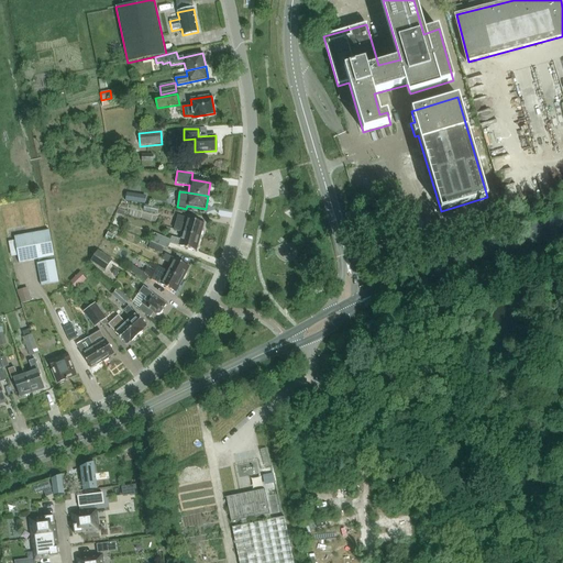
[(127,192),(125,201),(145,205),(146,196),(127,192)]
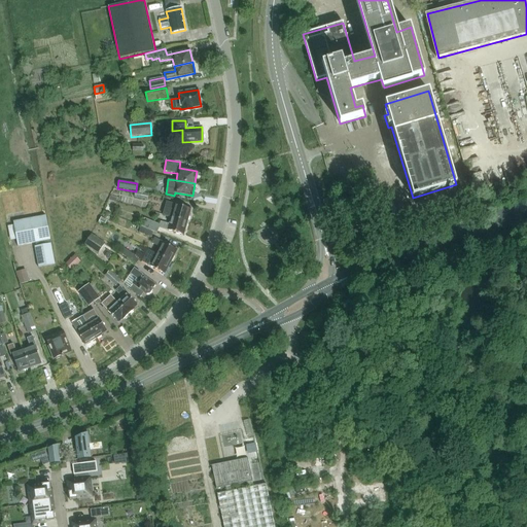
[(135,191),(134,198),(146,200),(148,194),(135,191)]
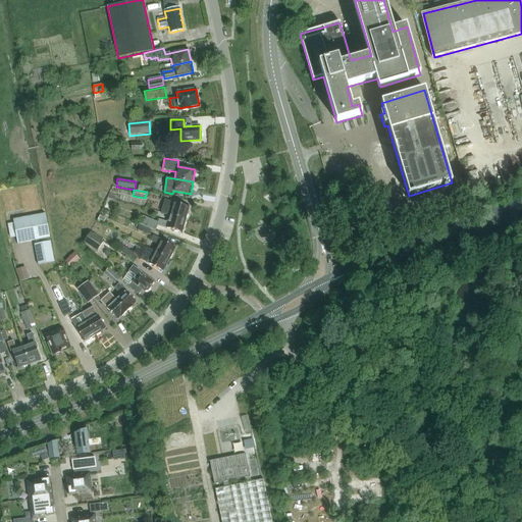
[(165,200),(161,212),(169,214),(185,218),(188,206),(165,200)]
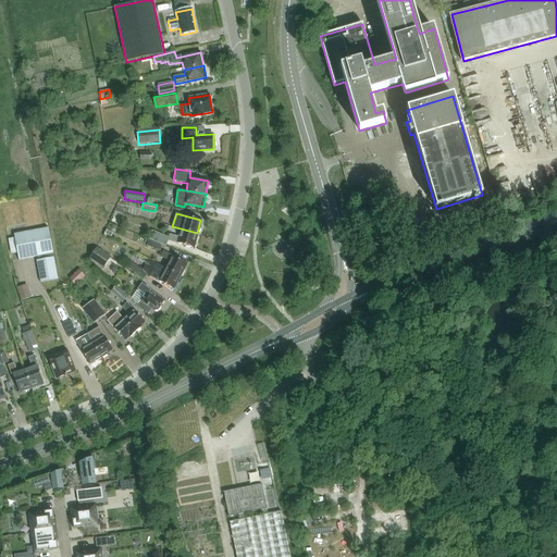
[(19,260),(38,257),(38,260),(37,261),(40,283),(58,280),(49,227),(14,234),(19,260)]
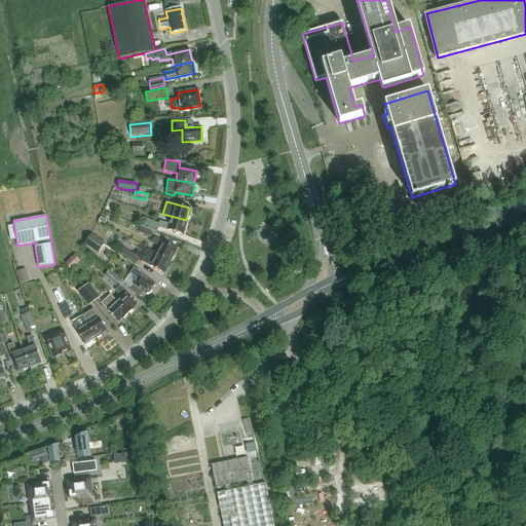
[(144,218),(141,226),(142,226),(154,231),(157,233),(159,227),(182,234),(186,220),(171,216),(171,217),(168,223),(160,221),(159,224),(144,218)]
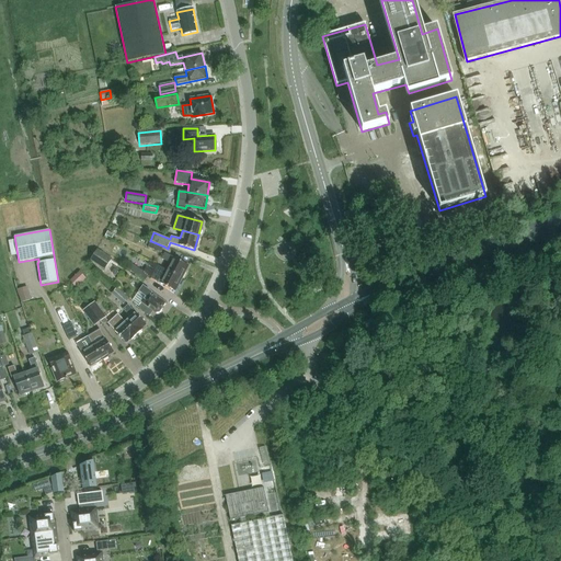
[(107,231),(104,238),(111,241),(114,235),(107,231)]
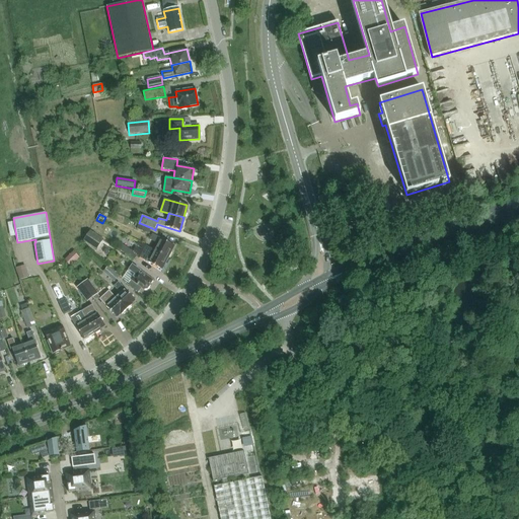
[(150,234),(152,228),(140,223),(137,229),(150,234)]
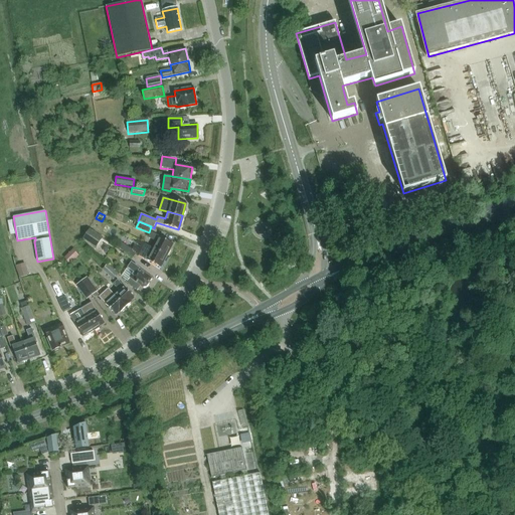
[(96,248),(103,238),(91,229),(82,239),(96,248)]
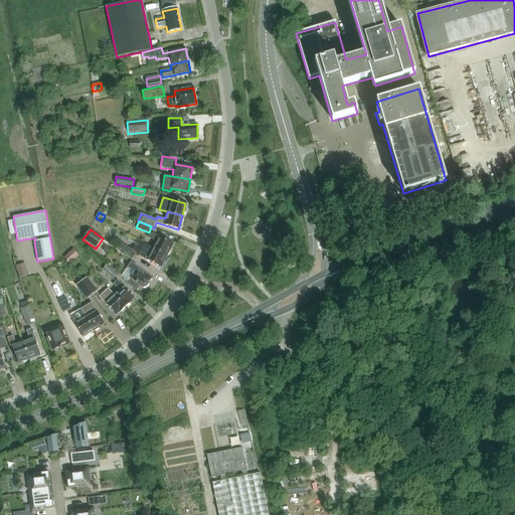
[(151,232),(148,237),(156,241),(152,248),(166,255),(172,243),(151,232)]
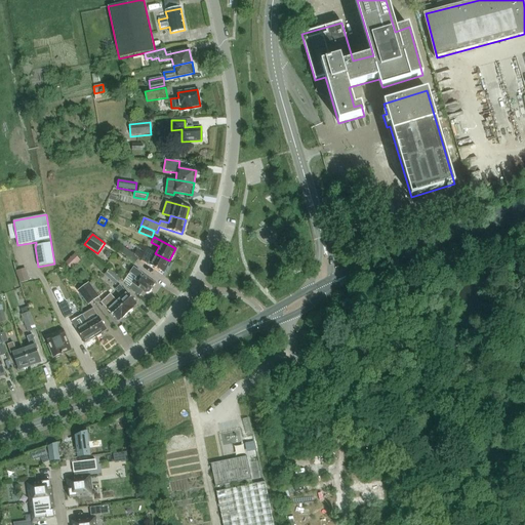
[(135,264),(139,258),(121,246),(118,251),(135,264)]
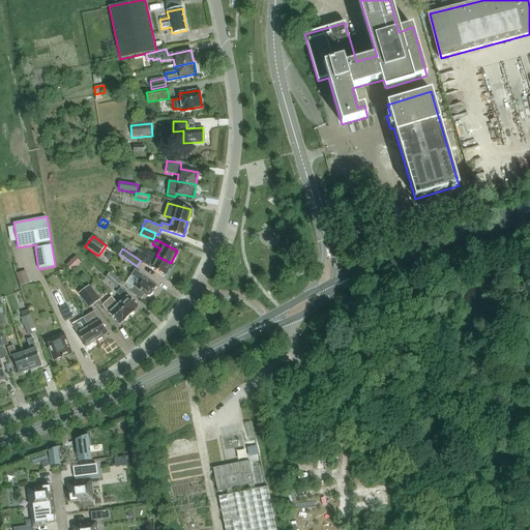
[(145,258),(143,263),(165,274),(171,263),(156,256),(149,252),(145,258)]
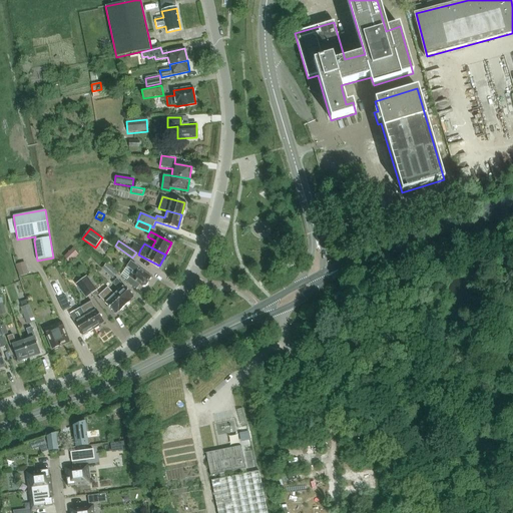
[(75,246),(66,255),(72,263),(82,253),(75,246)]
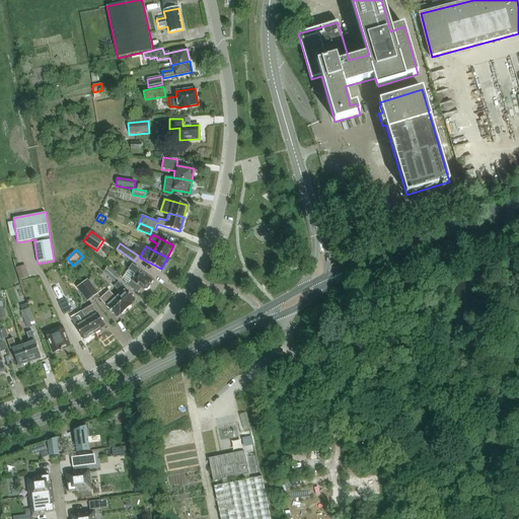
[(146,291),(154,281),(133,266),(130,271),(135,275),(131,280),(146,291)]
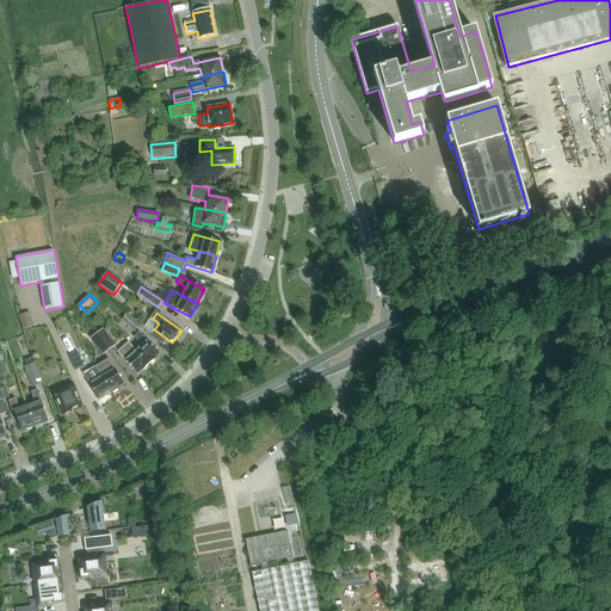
[(135,332),(141,326),(128,314),(122,320),(135,332)]
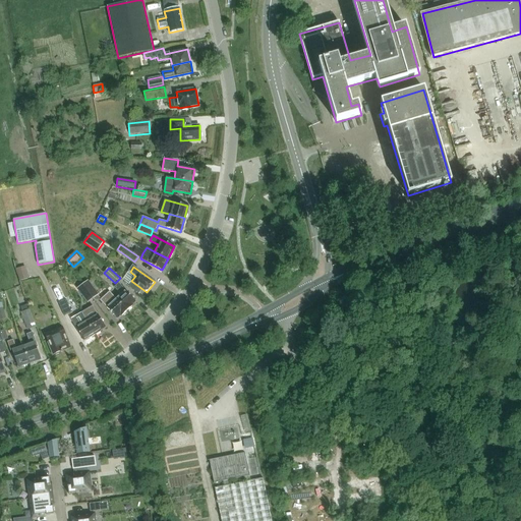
[(119,283),(114,287),(120,293),(116,298),(128,310),(132,306),(131,305),(135,301),(119,283)]
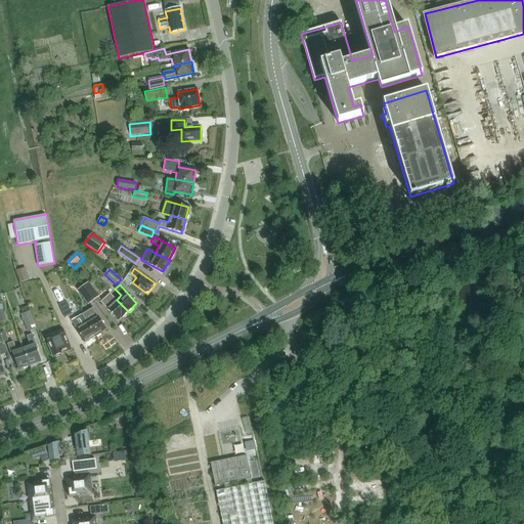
[(88,304),(98,297),(91,287),(81,295),(88,304)]
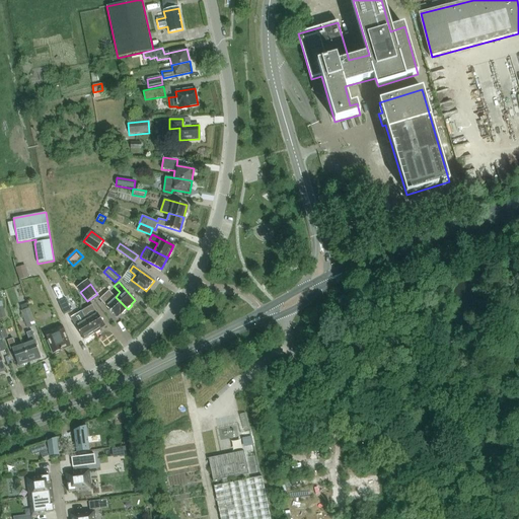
[(109,291),(99,299),(116,317),(120,314),(121,315),(128,309),(116,297),(109,291)]
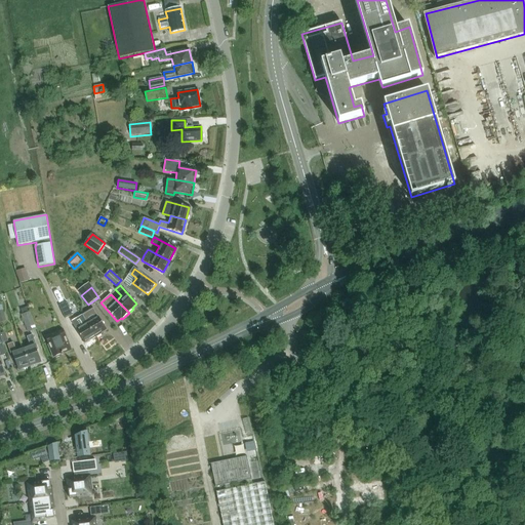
[(66,319),(73,316),(64,296),(56,300),(66,319)]
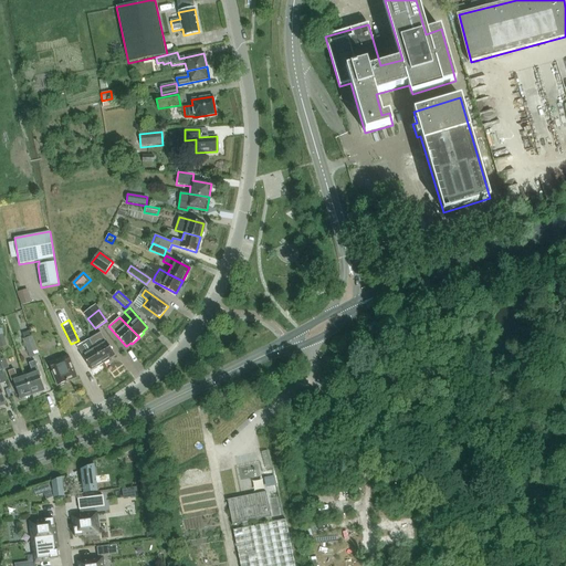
[(101,333),(88,339),(93,347),(103,363),(115,356),(101,333)]
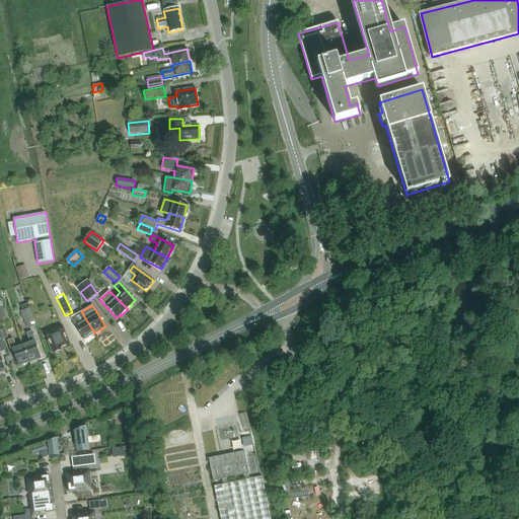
[(35,325),(29,308),(21,311),(27,329),(35,325)]
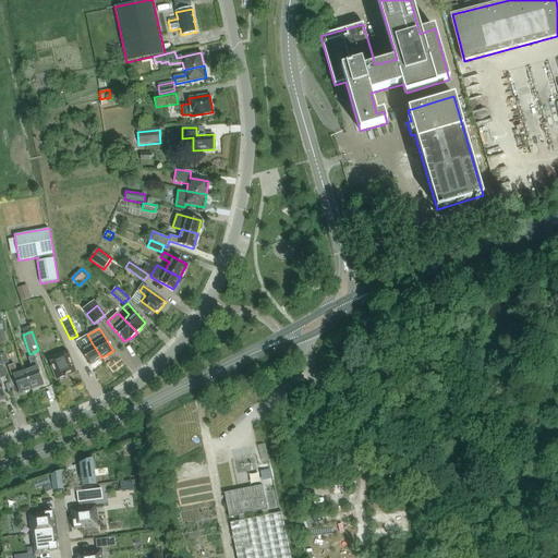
[(82,338),(75,342),(89,365),(101,359),(92,342),(86,347),(82,338)]
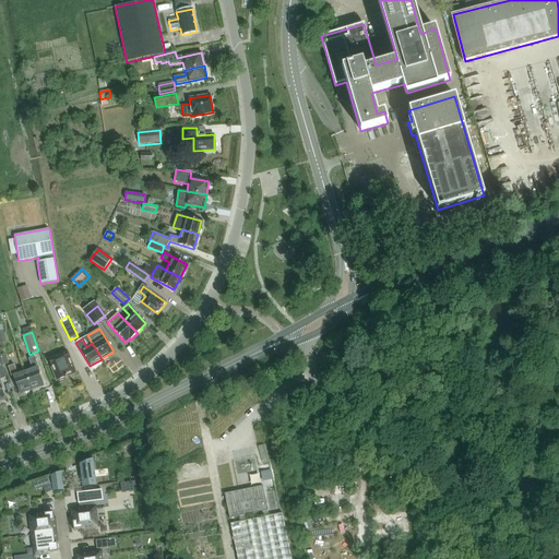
[(68,377),(75,373),(67,351),(48,358),(57,381),(68,377)]
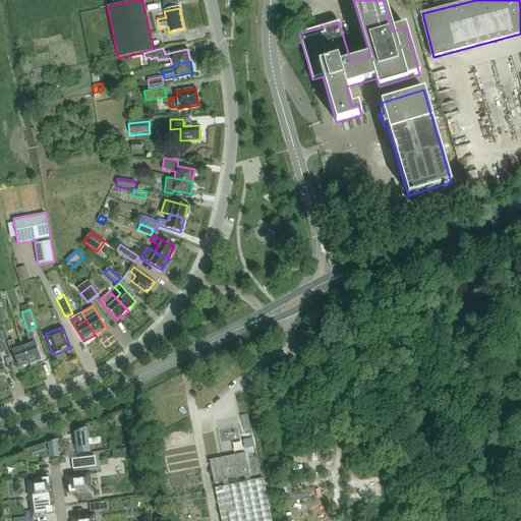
[(29,364),(41,359),(31,333),(26,334),(30,343),(22,346),(29,364)]
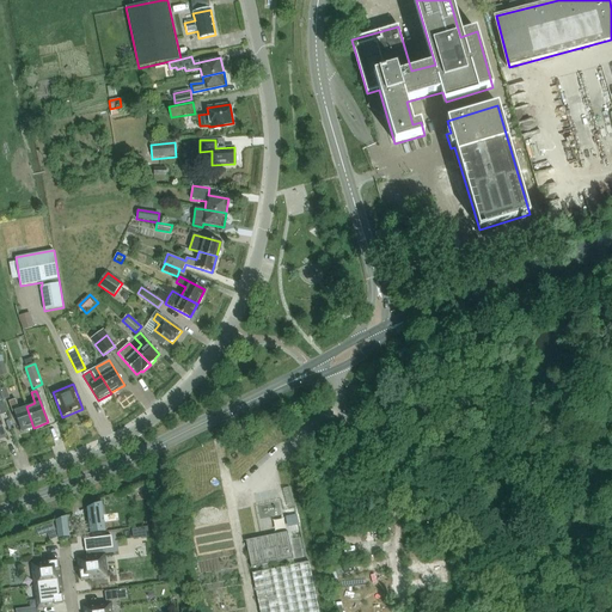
[(390,411),(404,404),(401,395),(386,401),(390,411)]
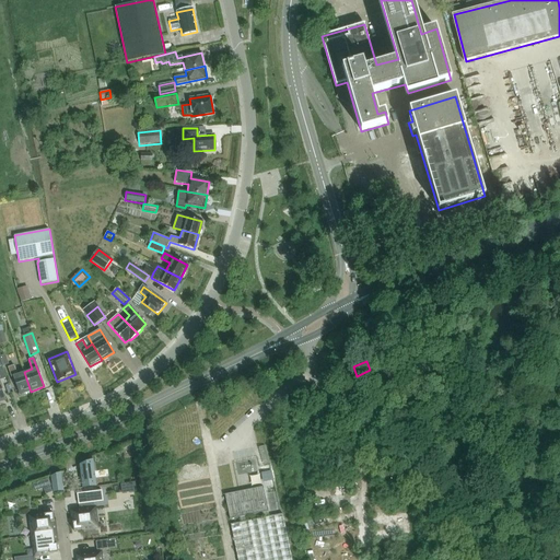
[(20,395),(31,392),(24,372),(18,375),(14,365),(10,368),(20,395)]
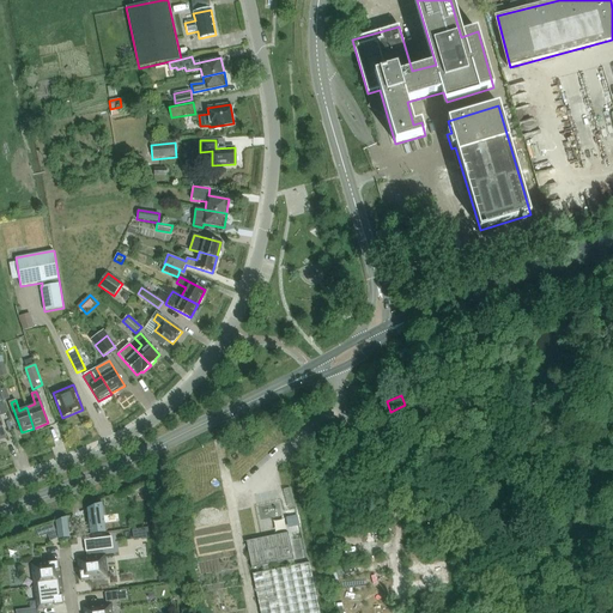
[(105,533),(102,503),(86,509),(90,535),(105,533)]
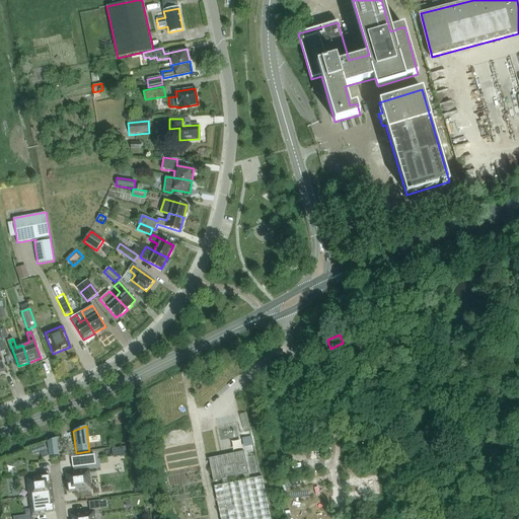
[(59,455),(57,438),(47,442),(49,456),(59,455)]
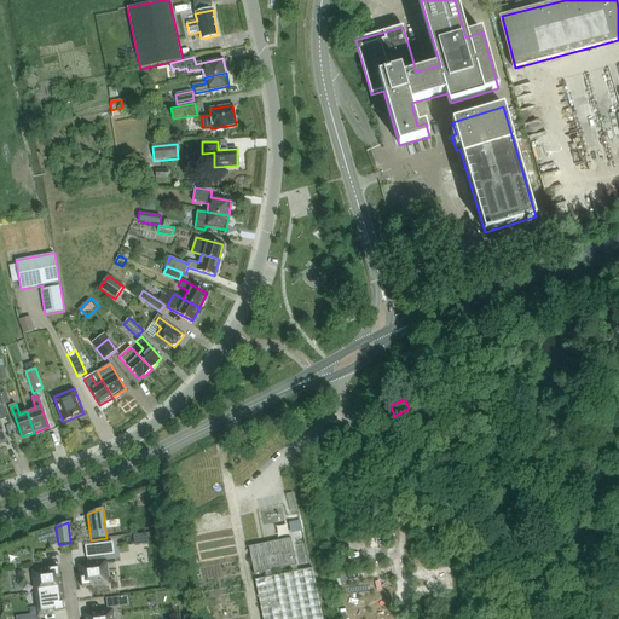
[(53,530),(46,532),(51,547),(58,544),(53,530)]
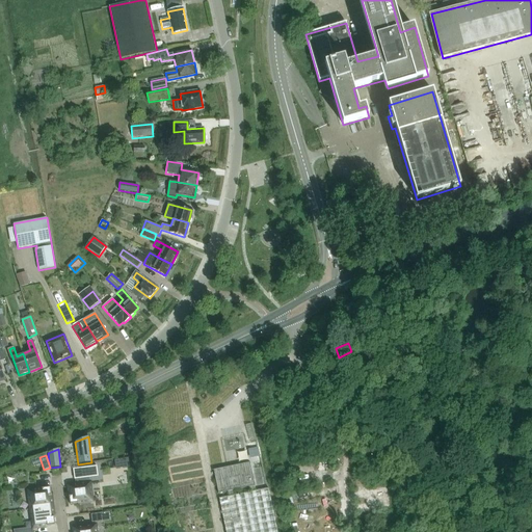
[(218,494),(255,486),(249,462),(213,470),(218,494)]
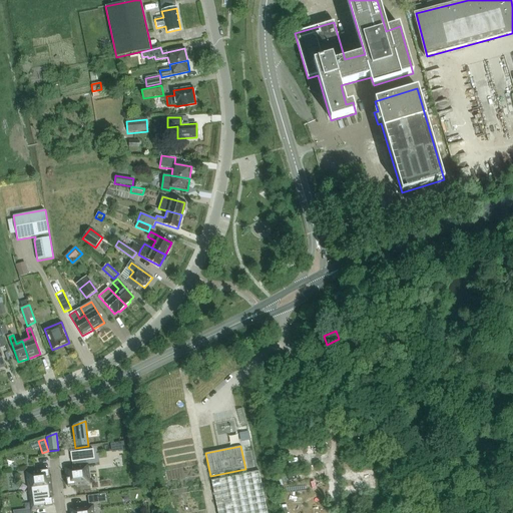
[(73,467),(65,468),(68,487),(89,484),(86,461),(94,459),(93,450),(71,453),(73,467)]
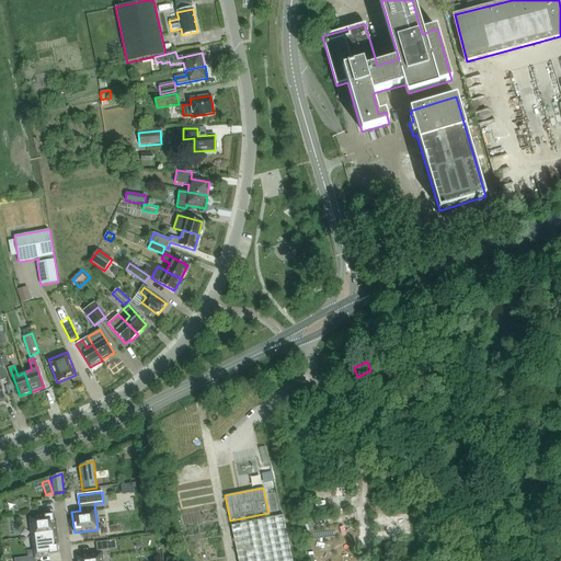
[(53,515),(30,517),(32,538),(56,535),(53,515)]
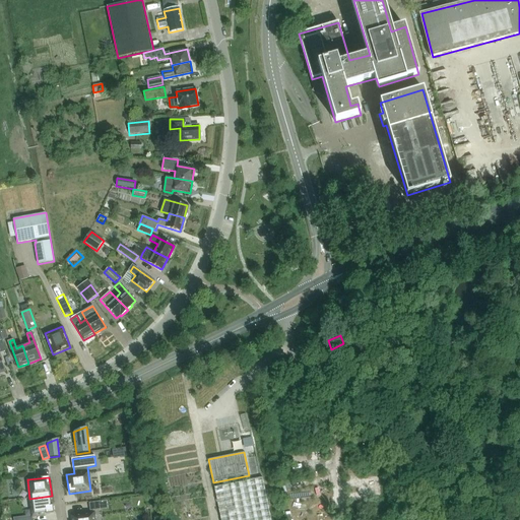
[(271,519),(263,478),(214,489),(220,519),(271,519)]
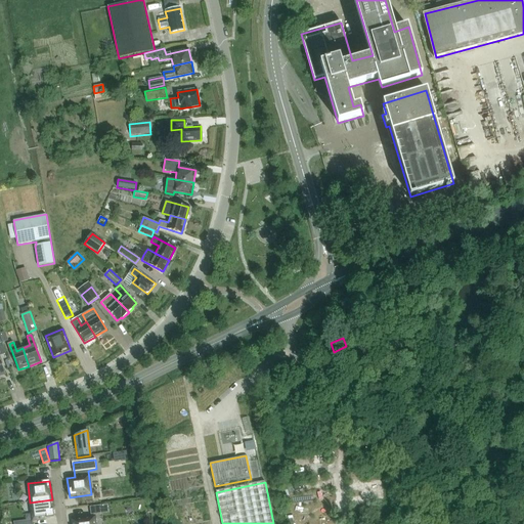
[(52,499),(30,503),(33,521),(54,518),(52,499)]
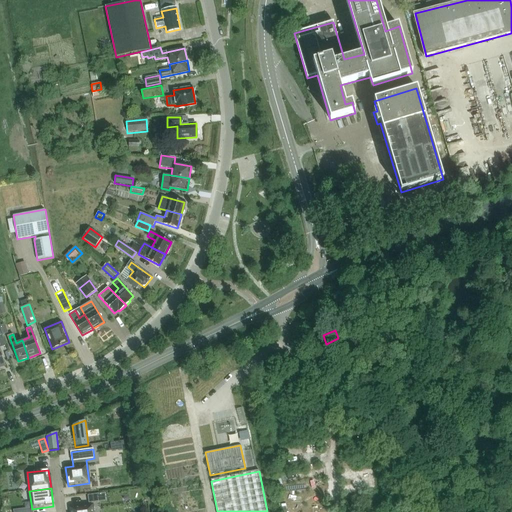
[(98,501),(97,494),(88,495),(89,502),(98,501)]
